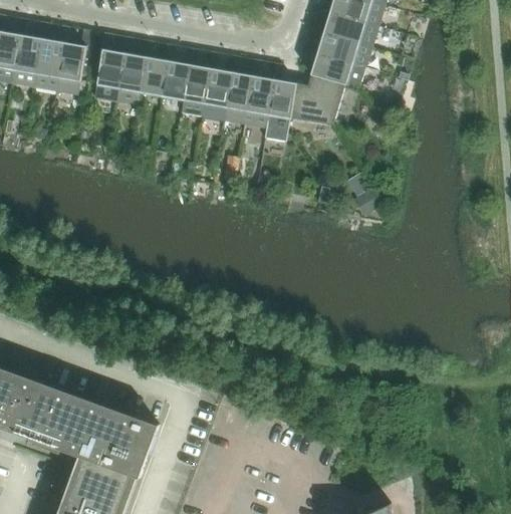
[(331,0),(329,8),(376,22),(382,2),(375,0),(331,0)]
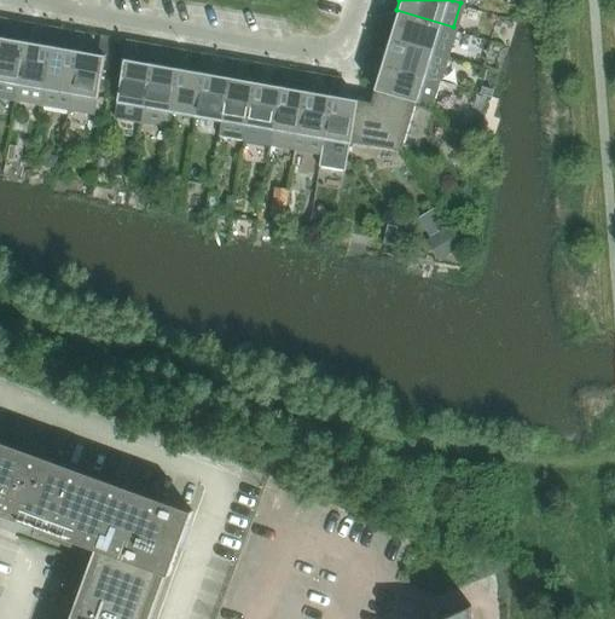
[(394,19),(389,35),(445,52),(453,27),(396,10),(378,5),(376,15),(394,19)]
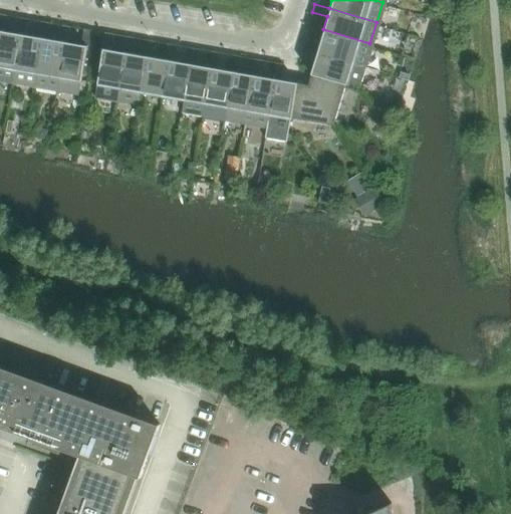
[(17,18),(15,33),(2,31),(0,41),(0,82),(14,84),(17,70),(23,35),(26,19),(17,18)]
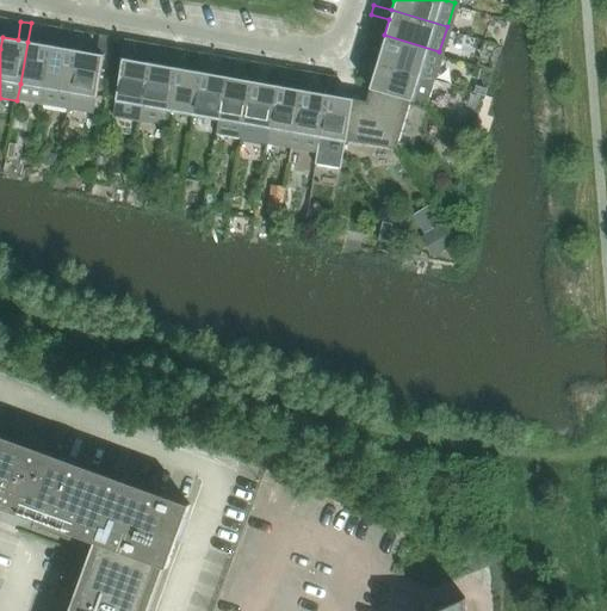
[(20,84),(17,100),(43,104),(45,87),(53,47),(56,28),(47,26),(43,44),(28,42),(20,84)]
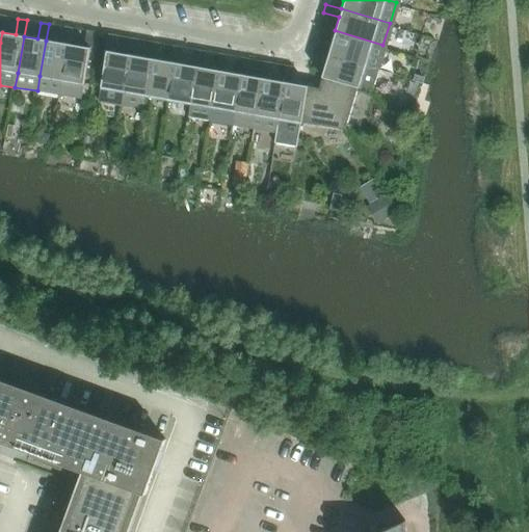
[(316,33),(332,38),(328,51),(363,62),(376,67),(382,45),(335,30),(319,25),(316,33)]
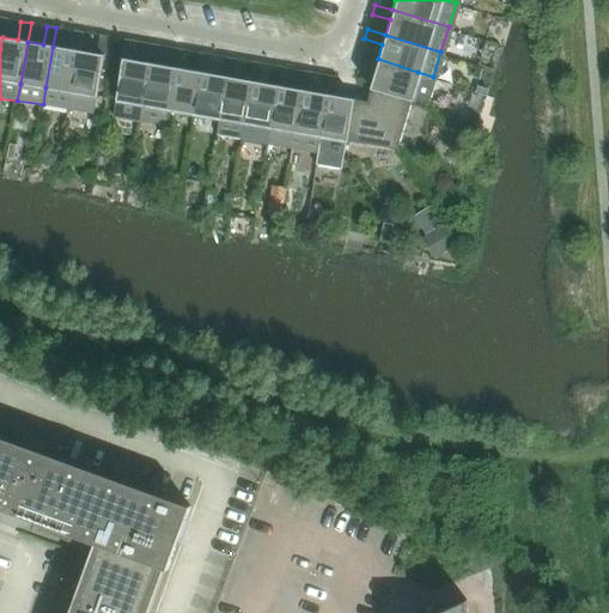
[(72,30),(68,49),(53,47),(46,87),(43,104),(68,109),(78,50),(81,32),(72,30)]
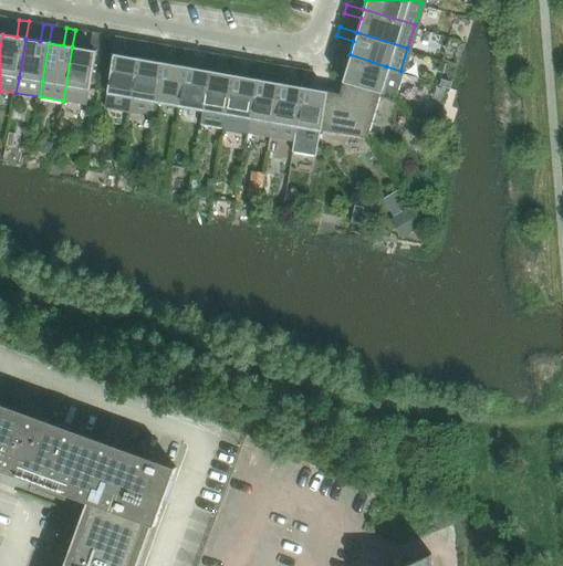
[(90,32),(86,50),(72,46),(63,101),(84,104),(93,52),(95,52),(98,34),(90,32)]
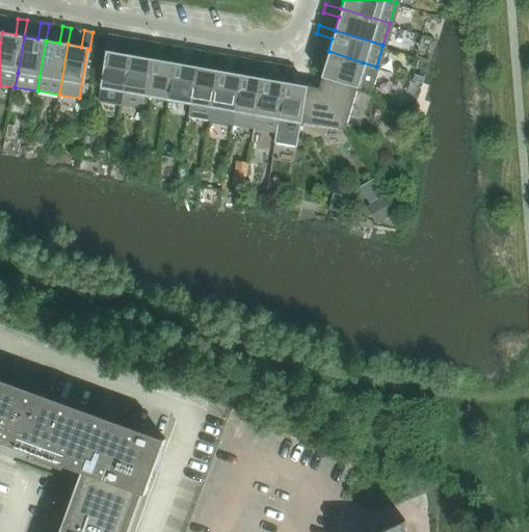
[(115,104),(125,54),(111,52),(114,35),(105,34),(103,51),(105,52),(96,101),(115,104)]
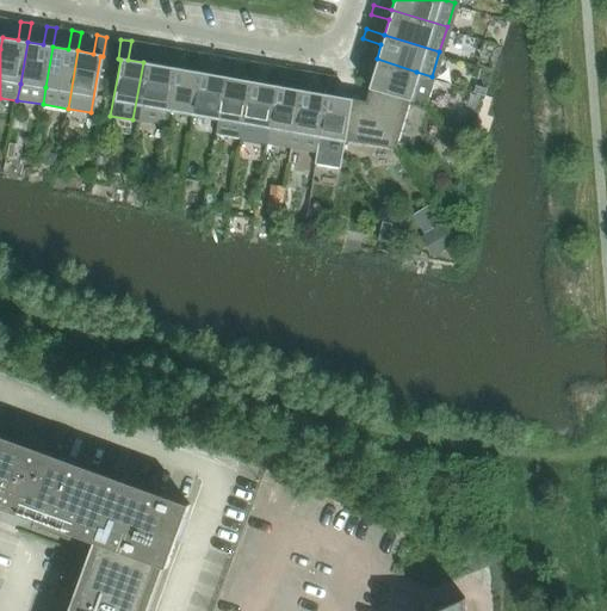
[(147,44),(143,62),(132,119),(159,124),(161,107),(168,67),(153,63),(156,45),(147,44)]
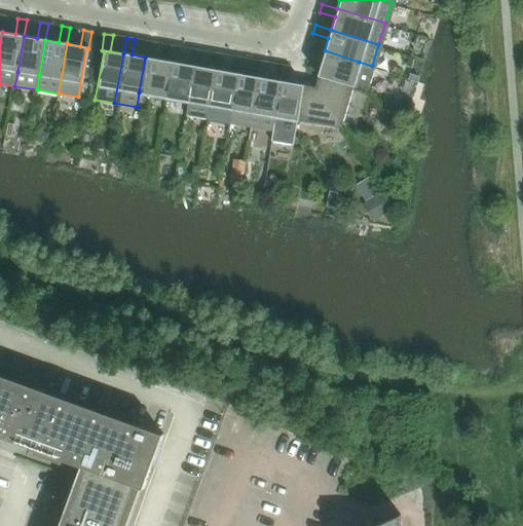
[(148,41),(145,58),(139,92),(160,97),(166,61),(153,59),(156,43),(148,41)]
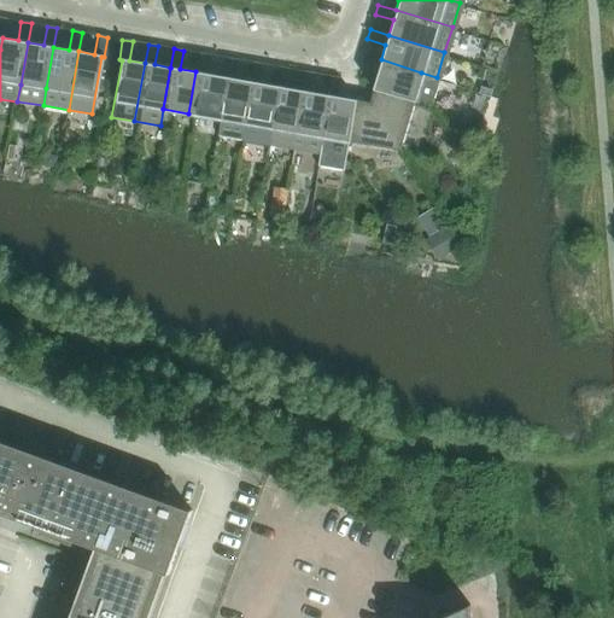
[(199,53),(196,71),(188,114),(215,118),(222,76),(206,74),(209,56),(199,53)]
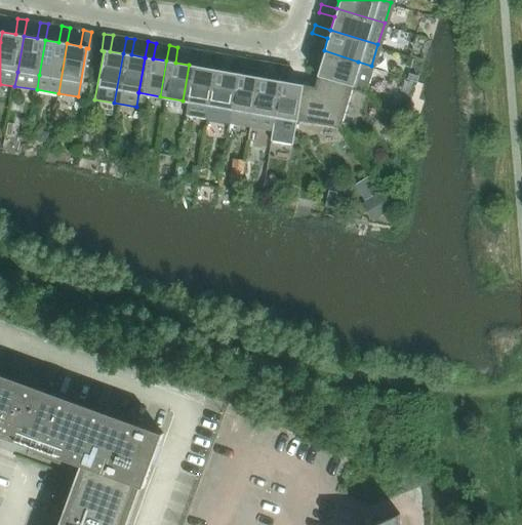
[(318,71),(352,81),(365,85),(371,66),(358,62),(324,50),(309,46),(306,54),(321,58),(318,71)]
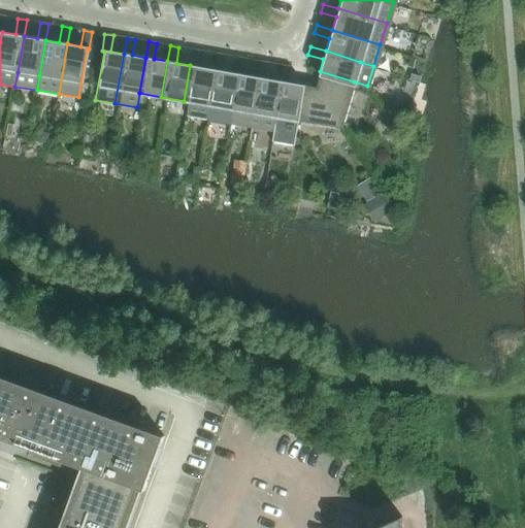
[(201,51),(192,50),(190,65),(184,101),(181,116),(202,119),(205,105),(211,69),(198,67),(201,51)]
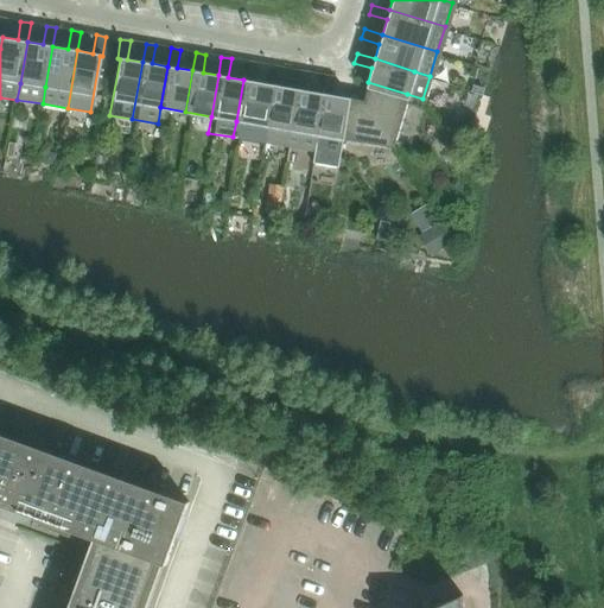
[(247,62),(243,80),(236,121),(261,125),(268,84),(253,81),(256,63),(247,62)]
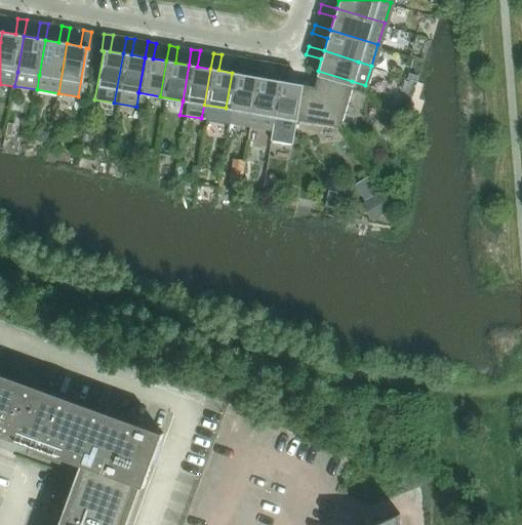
[(232,73),(226,108),(223,124),(245,128),(254,76),(241,74),(243,58),(235,56),(232,73)]
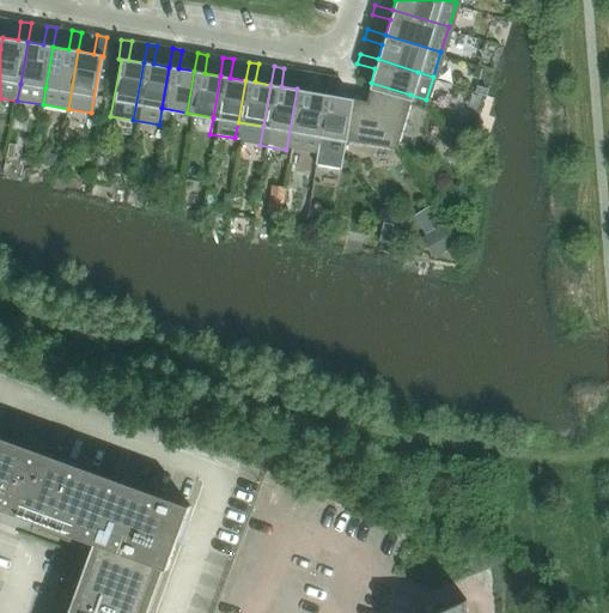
[(311,155),(322,93),(306,91),(310,72),(299,71),(297,89),(286,150),(311,155)]
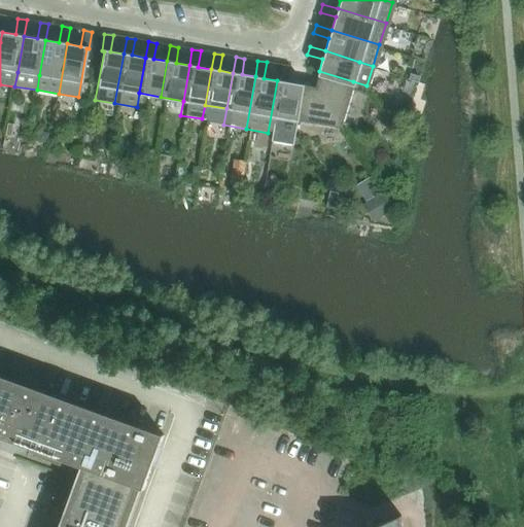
[(280,65),(277,80),(268,133),(267,138),(290,142),(293,120),(301,84),(285,82),(288,66),(280,65)]
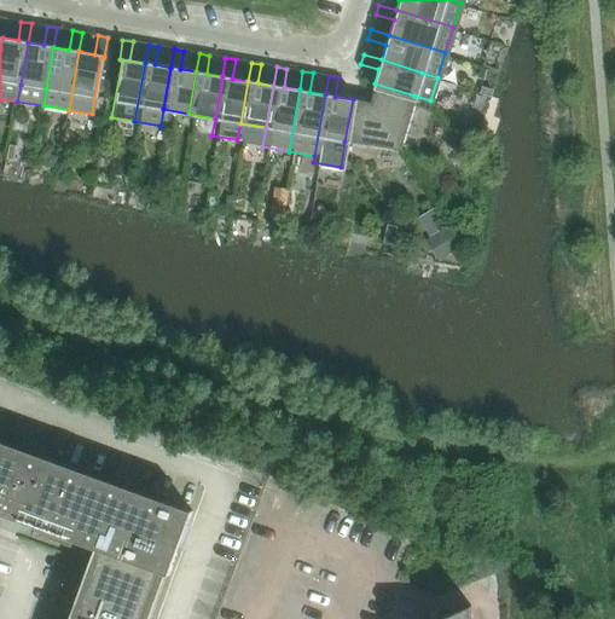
[(369,103),(398,151),(415,96),(375,84),(369,103)]
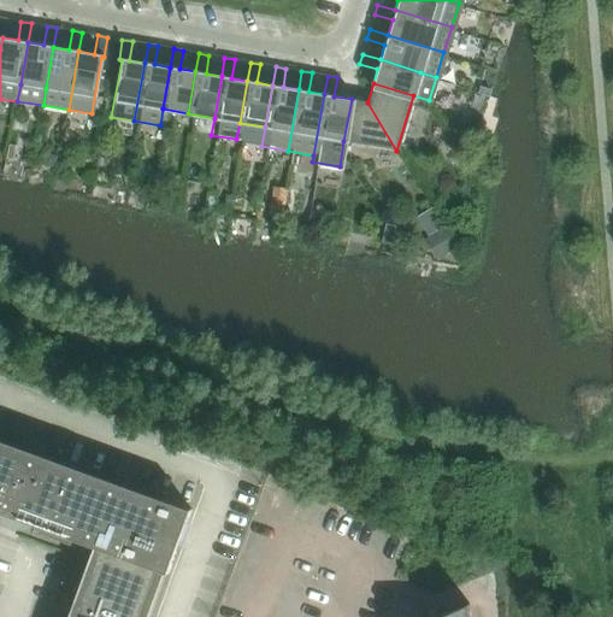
[(367,103),(352,99),(343,141),(396,151),(367,103)]
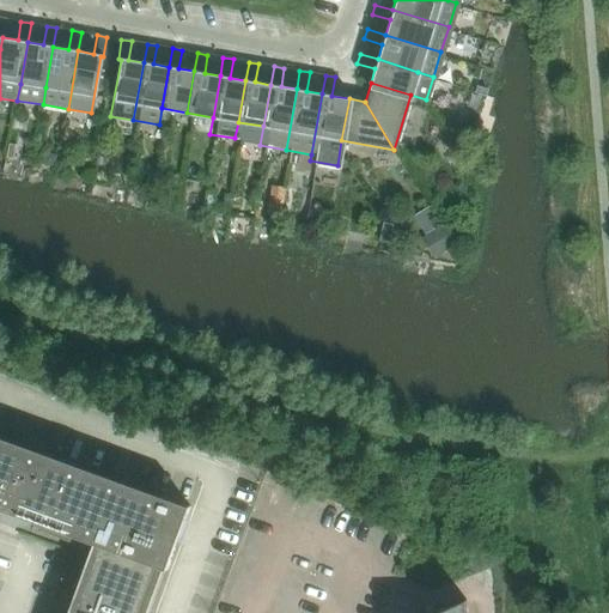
[(446,138),(445,147),(461,150),(462,140),(446,138)]
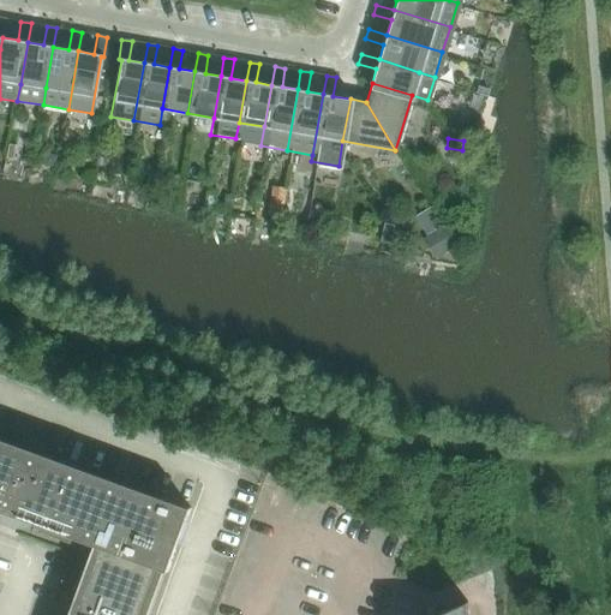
[(43,154),(41,166),(53,167),(55,156),(43,154)]
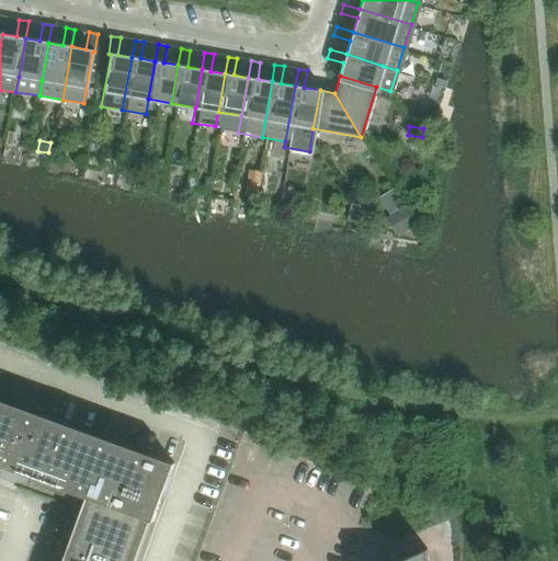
[(203,178),(202,186),(209,187),(211,179),(203,178)]
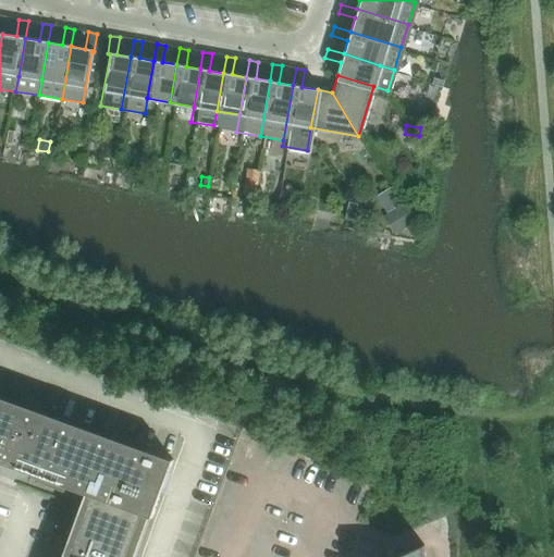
[(244,182),(242,194),(254,196),(256,183),(244,182)]
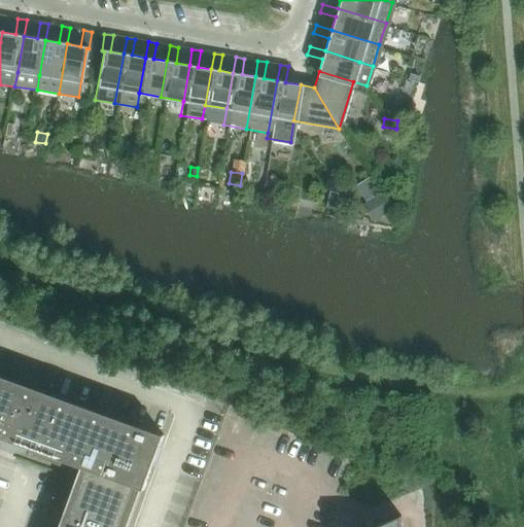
[(264,180),(263,195),(271,196),(272,181),(264,180)]
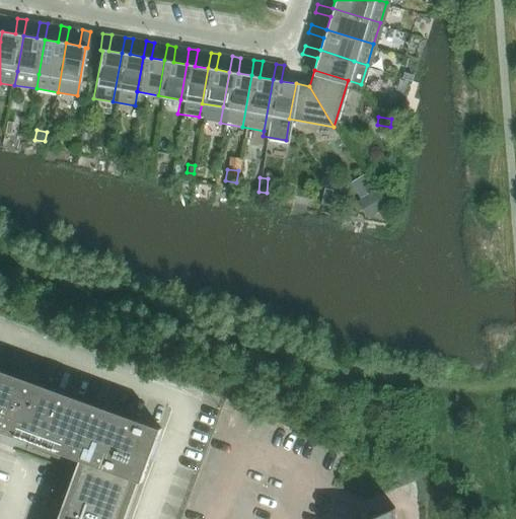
[(354,197),(367,219),(385,208),(372,187),(354,197)]
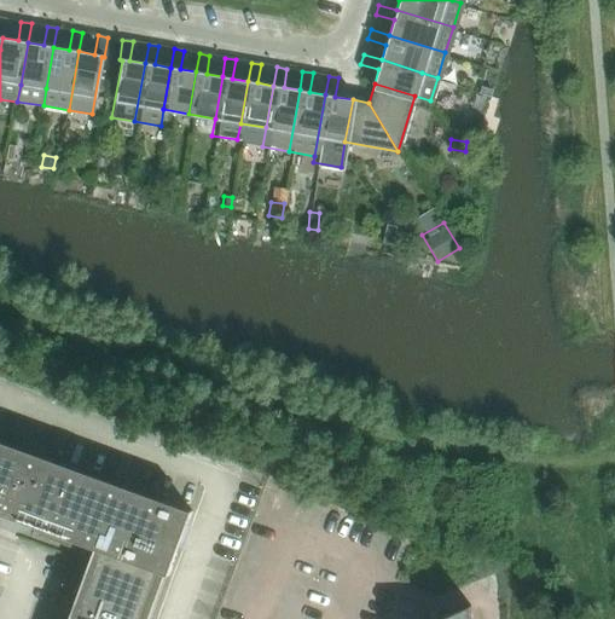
[(384,225),(381,244),(390,247),(395,227),(384,225)]
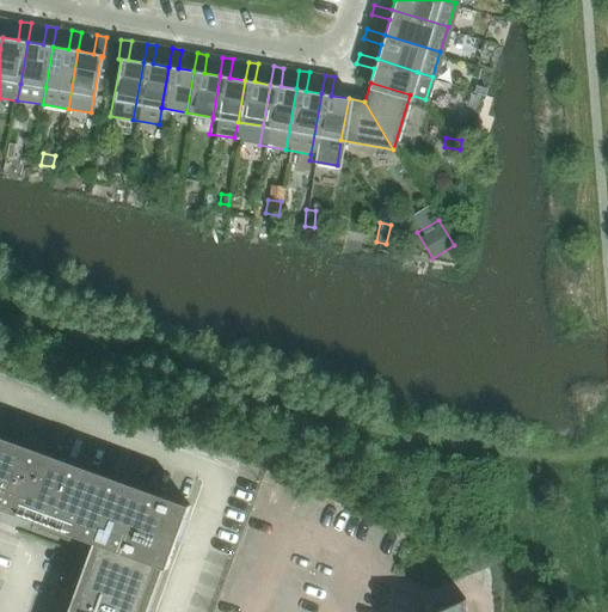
[(146,611),(163,568),(164,569),(188,506),(185,505),(185,506),(37,452),(37,453),(20,447),(22,446),(0,438),(0,506),(5,508),(4,509),(4,510),(5,512),(5,513),(6,514),(7,515),(8,515),(10,515),(12,515),(13,514),(13,513),(14,513),(14,512),(16,512),(16,513),(92,540),(69,604),(72,604),(71,607),(68,607),(67,607),(66,607),(65,609),(65,610),(63,611),(62,611),(146,611)]
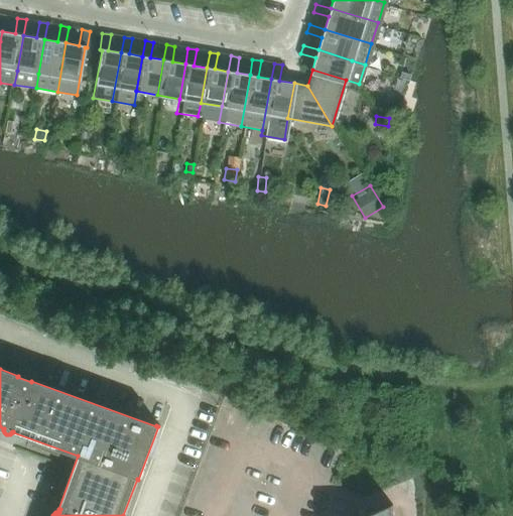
[(391,515),(390,505),(367,515),(366,515),(391,515)]
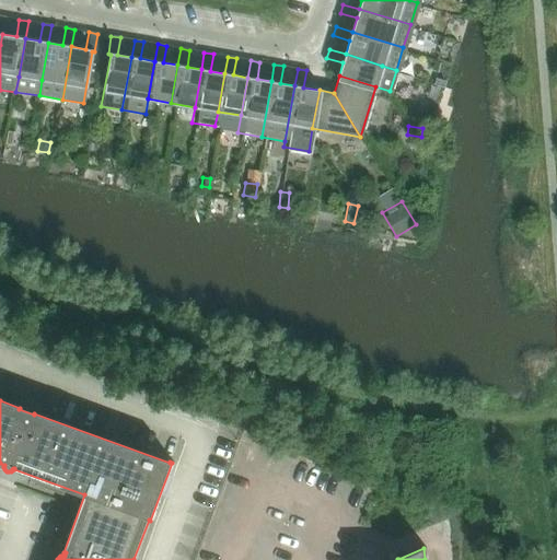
All buildings are outlined.
